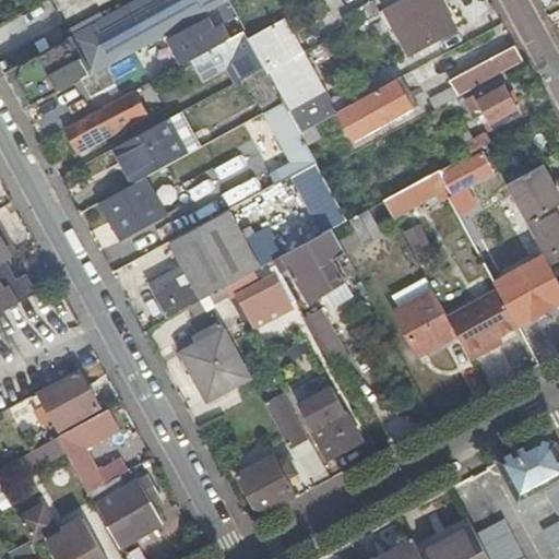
[(226,1),(225,0),(138,0),(8,71),(28,110),(83,80),(107,67),(134,51),(153,42),(221,4),(226,1)]
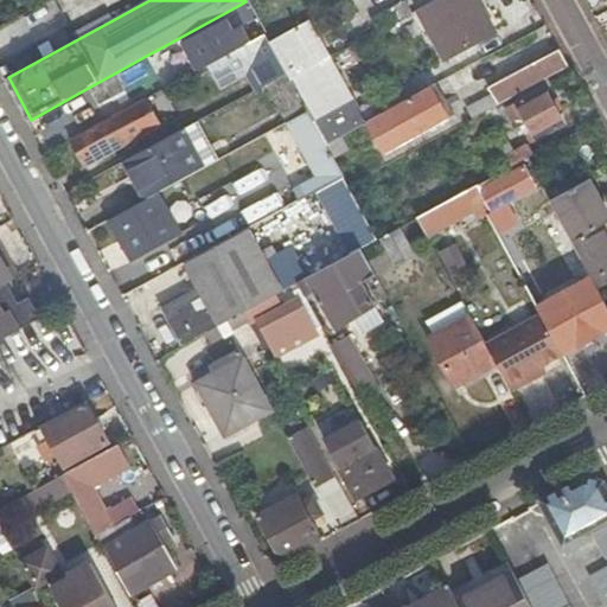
[(247,0),(246,0),(246,1),(240,5),(244,11),(251,6),(247,0)]
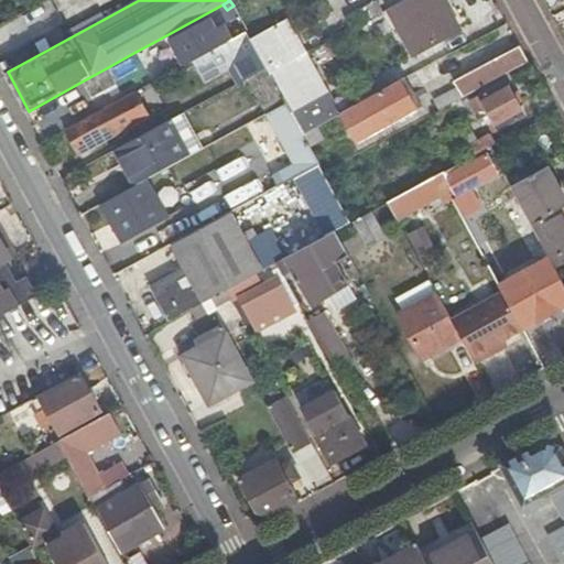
[(459,31),(442,0),(404,0),(388,9),(413,55),(459,31)]
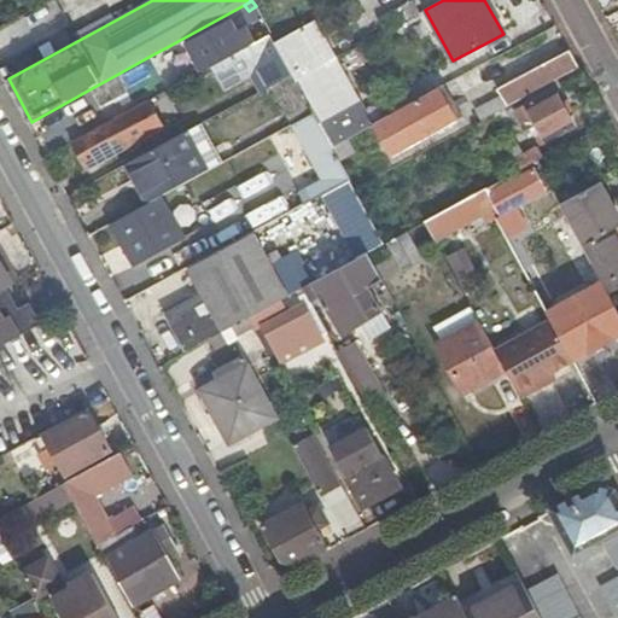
[(388,30),(420,13),(414,3),(382,19),(388,30)]
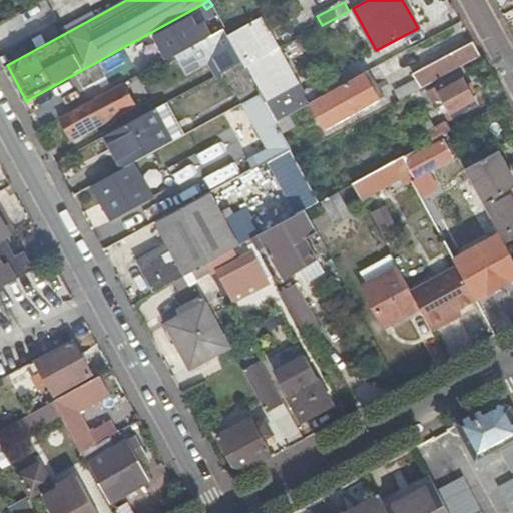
[(225,28),(215,11),(208,15),(218,32),(222,29),(225,28)]
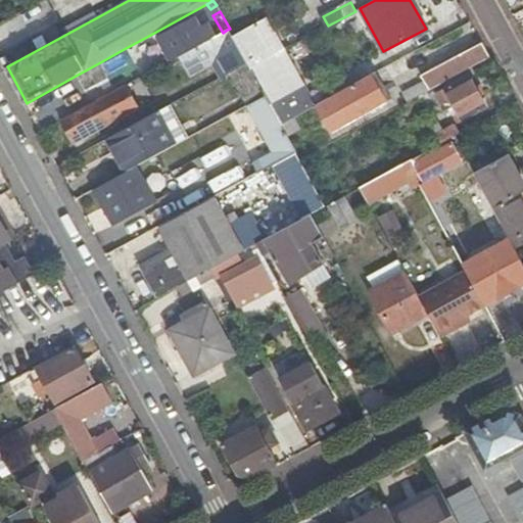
[(284,49),(268,17),(231,37),(233,41),(245,63),(248,68),(284,49)]
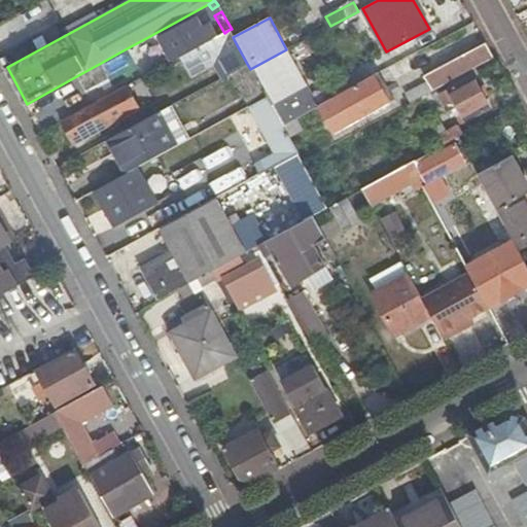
[(159,38),(172,61),(202,45),(207,42),(195,19),(159,38)]
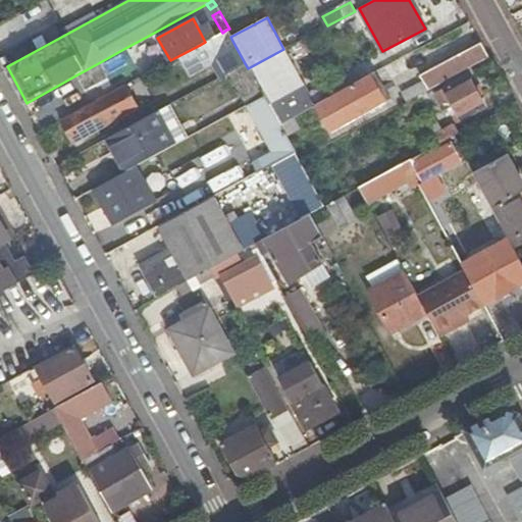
[(232,41),(230,37),(226,30),(222,33),(205,42),(200,45),(205,55),(232,41)]
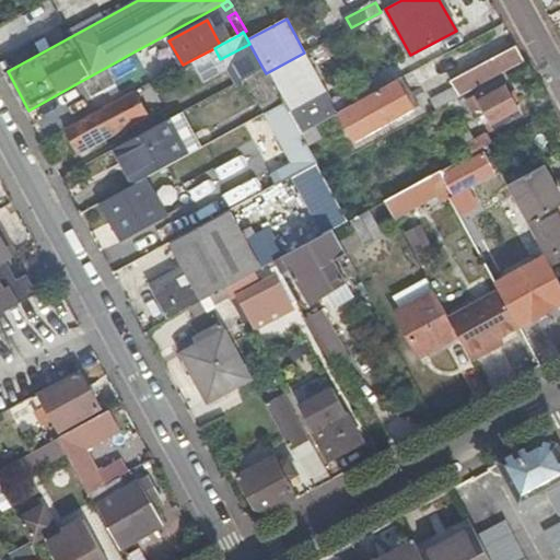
[(158,53),(153,42),(135,51),(140,61),(158,53)]
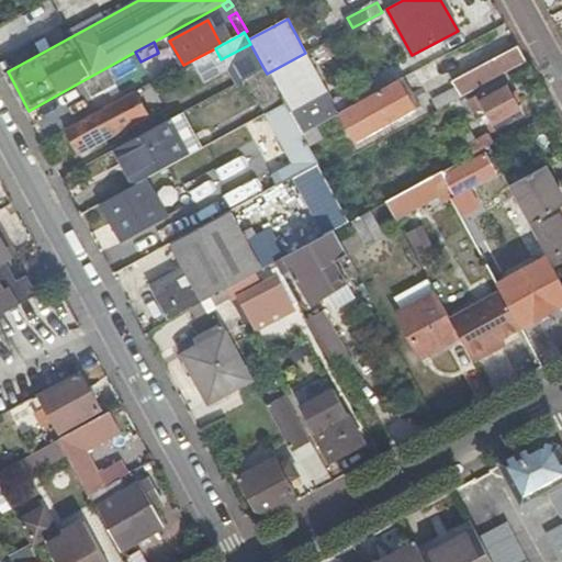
[(226,69),(234,83),(245,78),(263,68),(250,44),(221,59),(215,48),(191,62),(202,82),(226,69)]
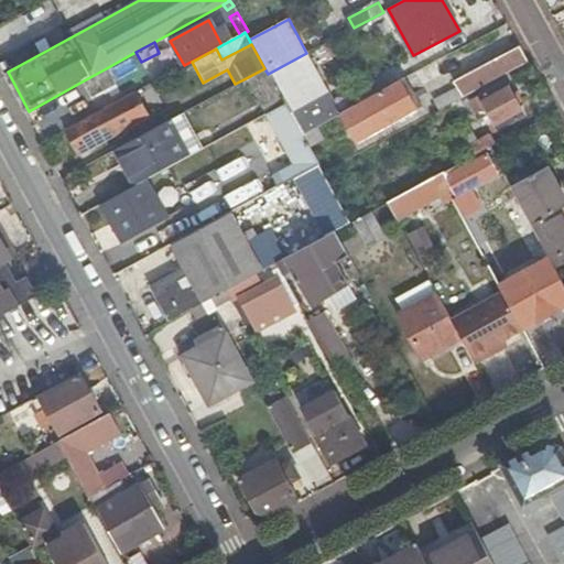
[(525,62),(518,46),(454,82),(456,87),(432,100),(436,110),(525,62)]
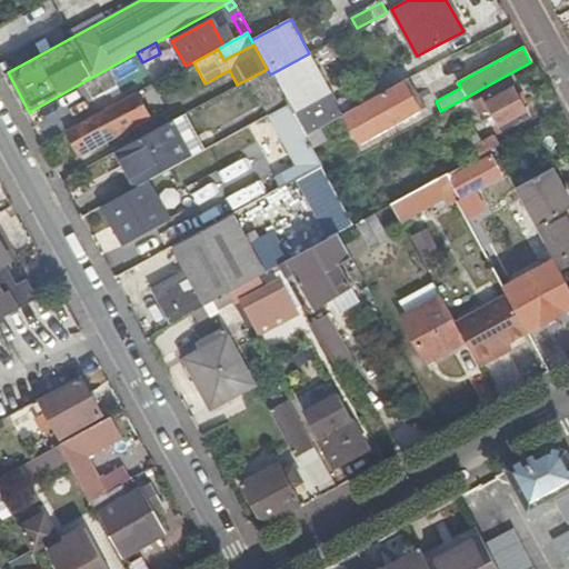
[(318,128),(341,115),(309,53),(270,75),(280,93),(287,105),(303,136),(318,128)]
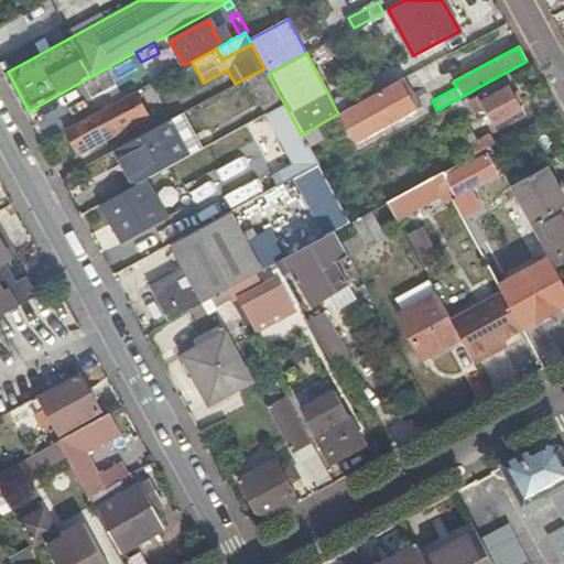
[(108,67),(84,80),(91,96),(115,84),(108,67)]
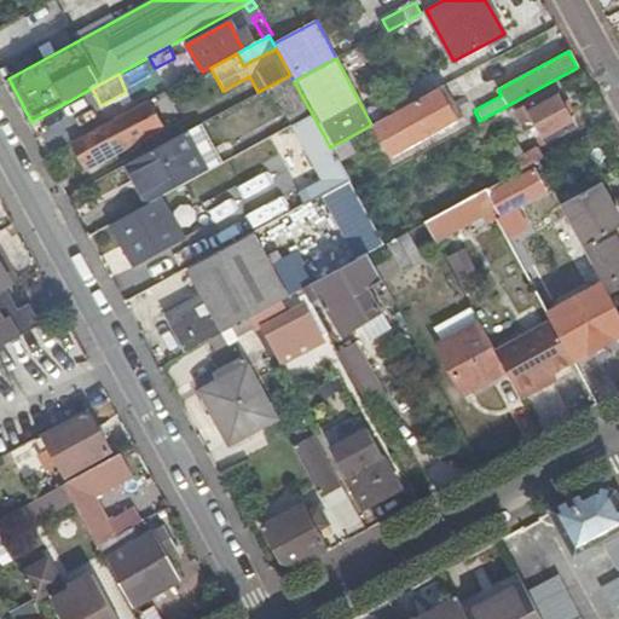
[(294,81),(290,75),(270,86),(284,113),(305,102),(294,81)]
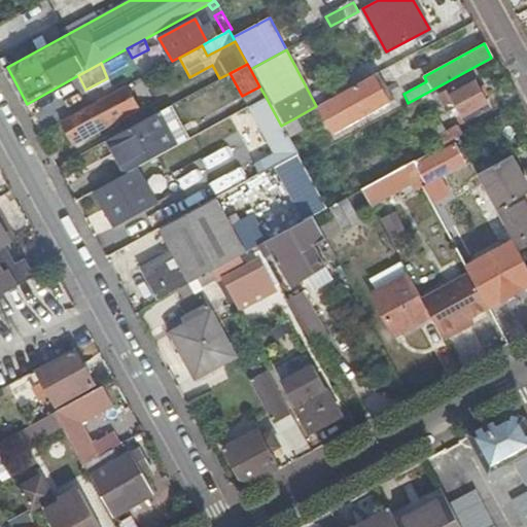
[(464,121),(488,108),(482,96),(478,88),(470,75),(437,94),(450,116),(454,114),(459,124),(464,121)]
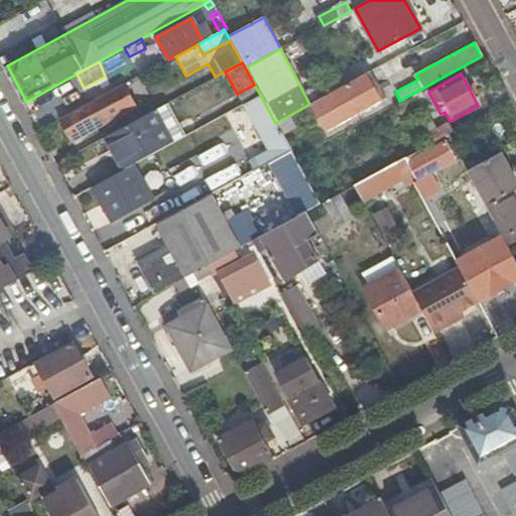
[(379,103),(364,76),(312,103),(327,131),(379,103)]
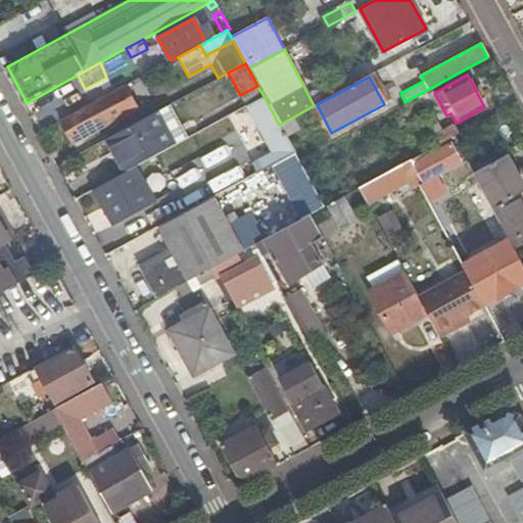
[(243,100),(246,105),(264,96),(257,86),(240,95),(243,100)]
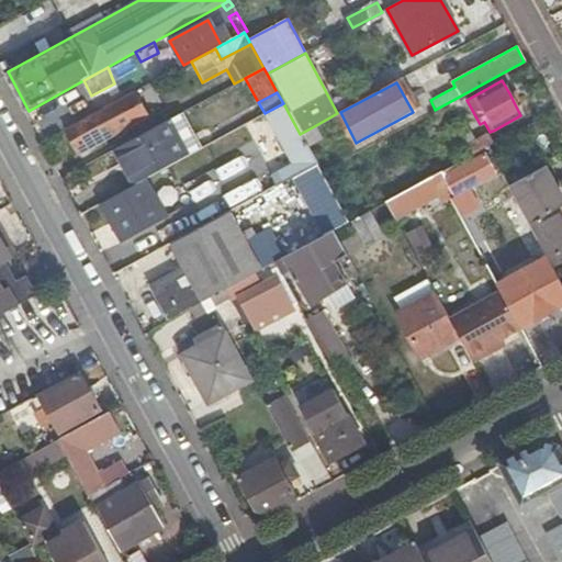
[(133,93),(62,132),(75,155),(145,115),(133,93)]
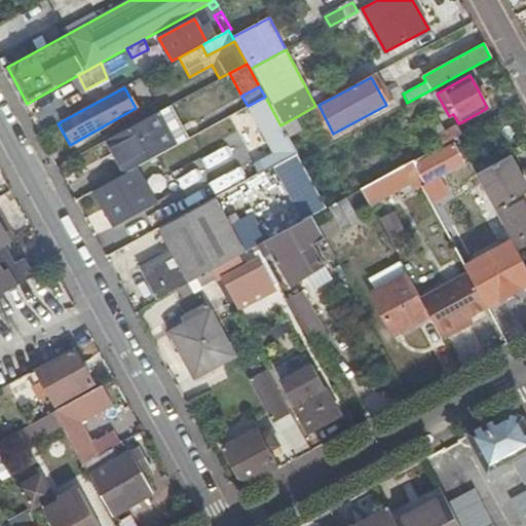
[(259,175),(296,154),(287,136),(280,125),(265,97),(248,106),(273,153),(254,164),(259,175)]
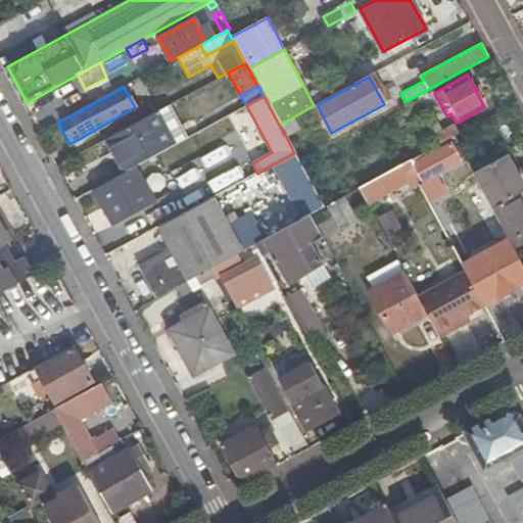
[(466,130),(490,117),(484,107),(461,121),(466,130)]
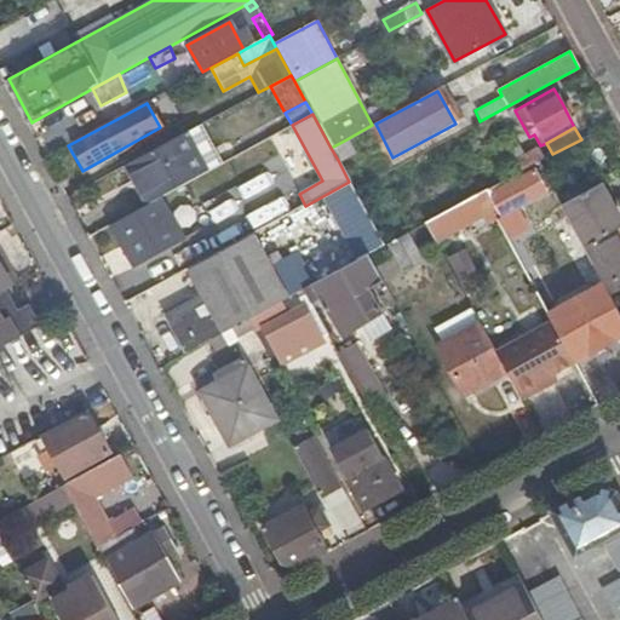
[(126,165),(148,205),(164,196),(206,173),(184,132),(126,165)]
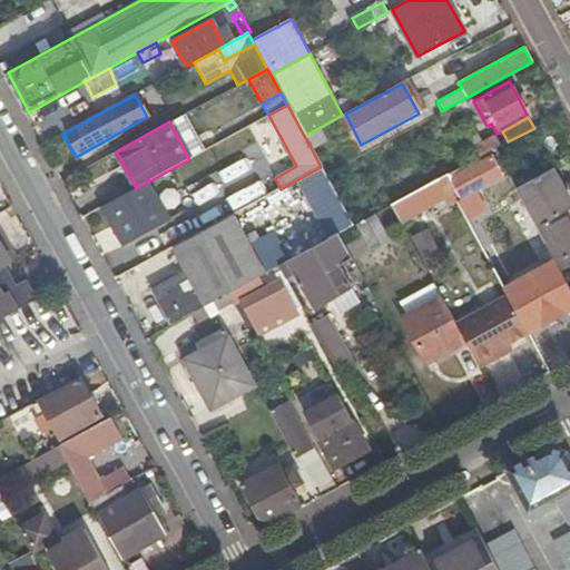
[(324,140),(318,128),(304,136),(311,147),(324,140)]
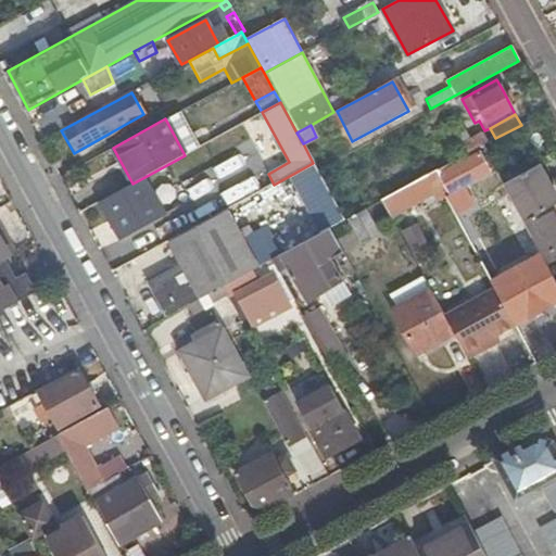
[(481,147),(487,143),(481,133),(463,142),(468,153),(481,147)]
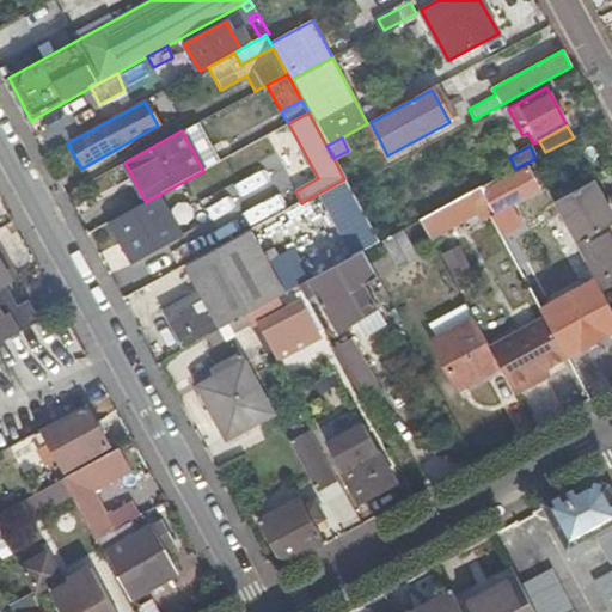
[(118,166),(140,204),(146,202),(124,163),(118,166)]
